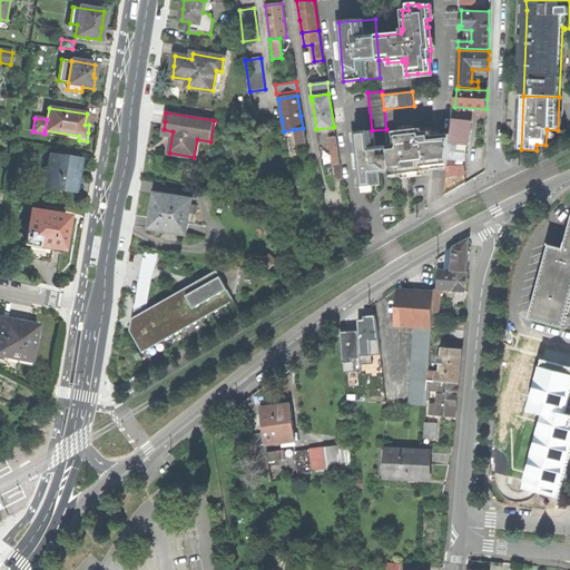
[(450,135),(449,151),(465,153),(467,145),(469,145),(471,121),(452,119),(450,135)]
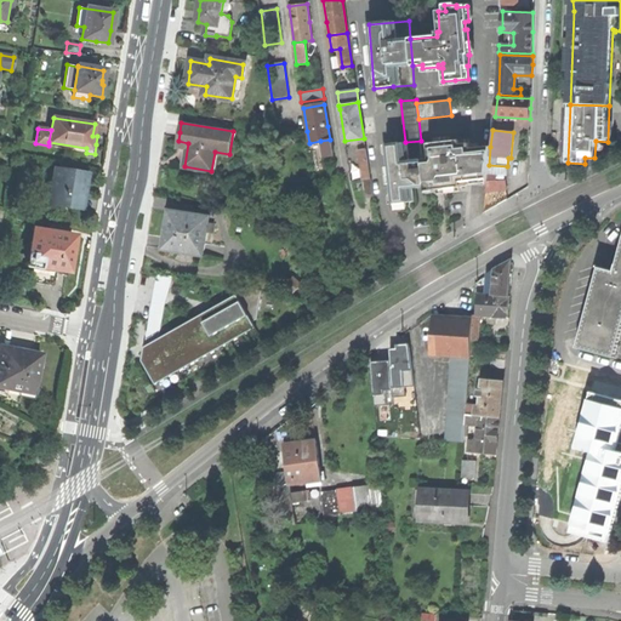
[(330,140),(320,141),(324,158),(334,155),(330,140)]
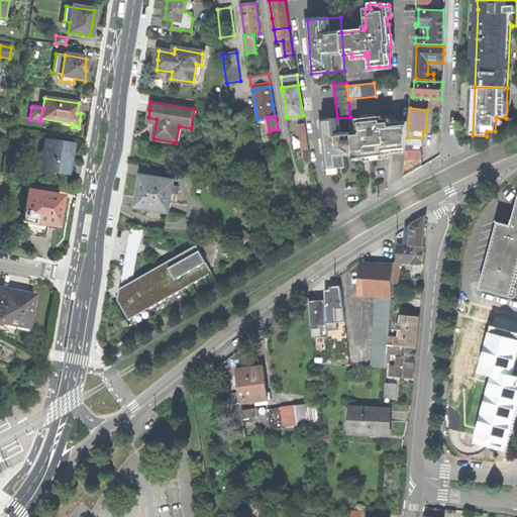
[(351,133),(354,156),(363,154),(364,162),(375,161),(386,159),(386,156),(389,154),(389,153),(393,124),(393,119),(385,120),(384,117),(356,120),(358,132),(351,133)]
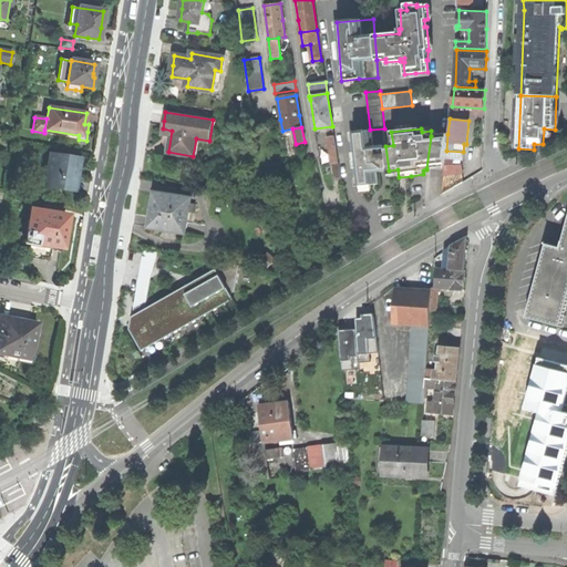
[(377,173),(389,171),(385,146),(384,130),(352,133),(358,186),(368,185),(379,184),(377,173)]
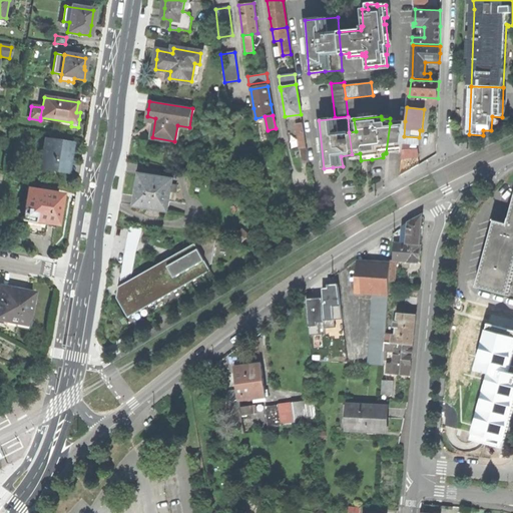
[(390,123),(386,152),(394,151),(402,149),(404,136),(405,121),(395,122),(390,123)]
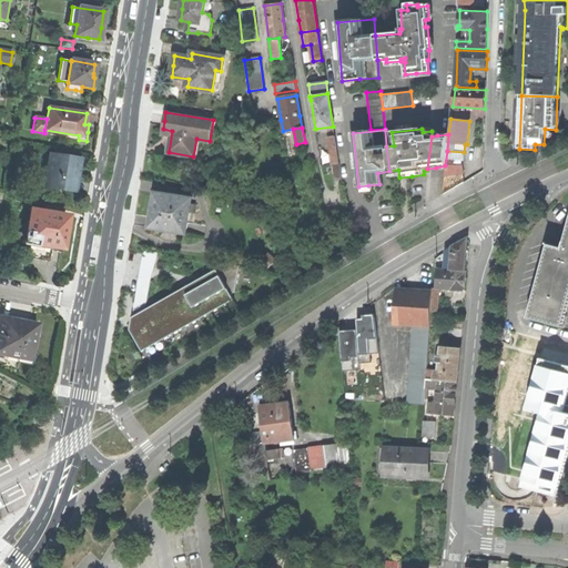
[(328,138),(332,164),(338,163),(335,137),(328,138)]
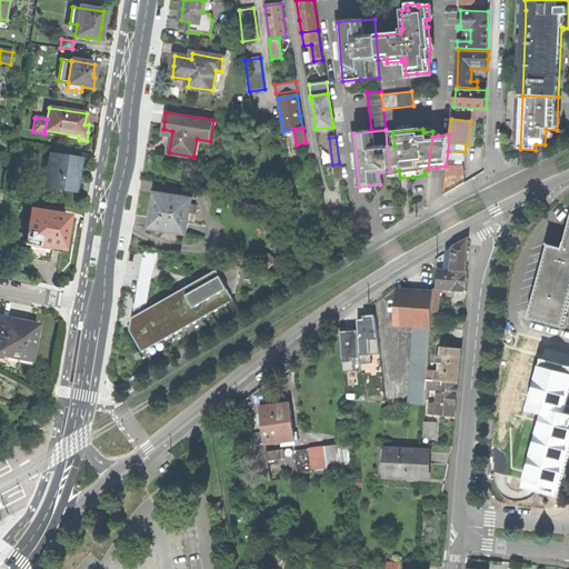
[(51,157),(46,189),(76,193),(76,192),(73,192),(75,182),(78,182),(79,176),(81,161),(51,157)]
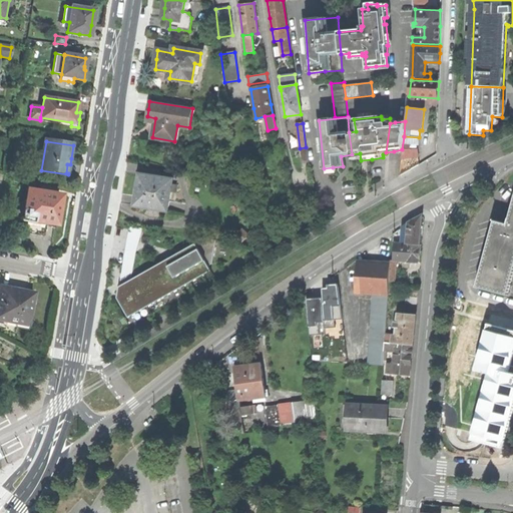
[(306,147),(300,148),(303,161),(309,160),(307,147),(306,147)]
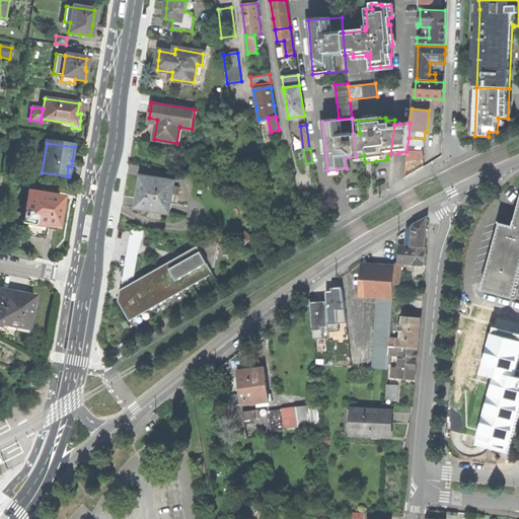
[(423,159),(405,162),(405,171),(424,166),(423,159)]
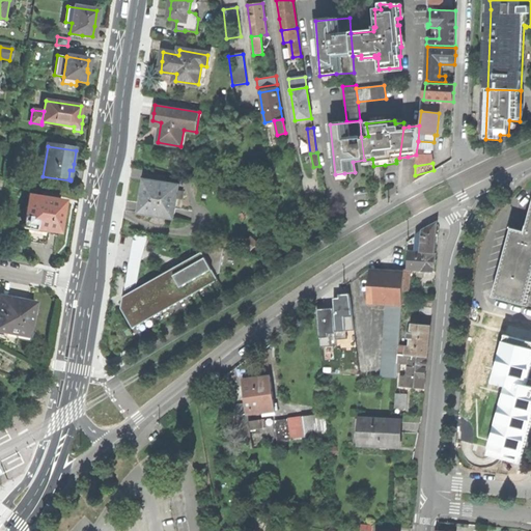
[(142,196),(140,213),(173,218),(176,198),(183,199),(184,192),(177,191),(178,187),(164,185),(165,178),(158,177),(158,183),(145,180),(142,196)]
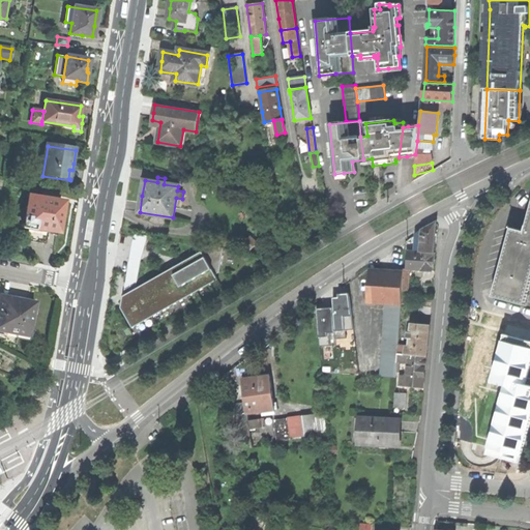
[(26,229),(27,229),(49,232),(56,233),(59,234),(64,204),(54,202),(55,200),(55,197),(47,196),(46,201),(37,200),(30,199),(26,229)]
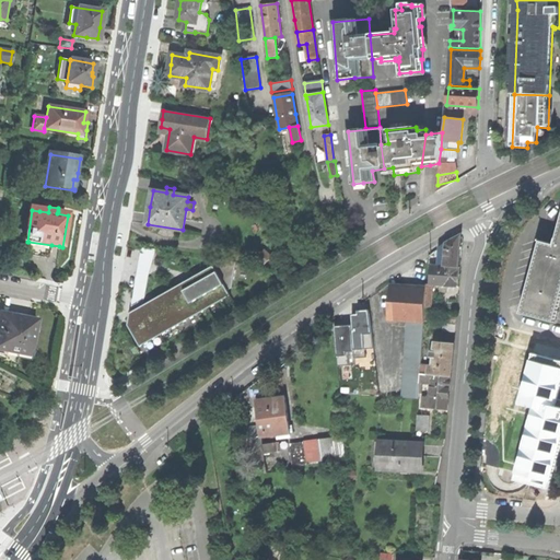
[(559,223),(556,238),(553,245),(539,241),(539,242),(540,242),(521,313),(520,313),(555,323),(555,322),(559,300),(559,223)]
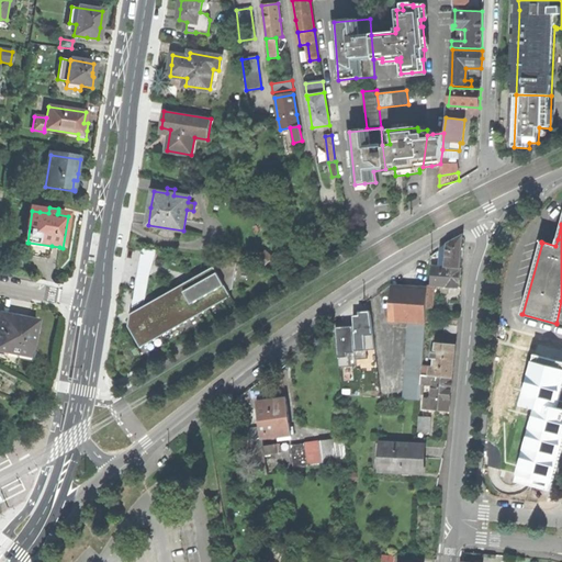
[(440,267),(459,268),(461,254),(462,236),(448,244),(441,248),(440,267)]
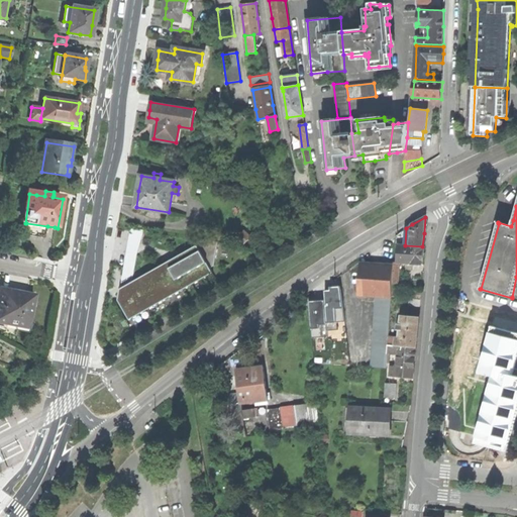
[(47,226),(26,223),(24,237),(45,240),(47,226)]
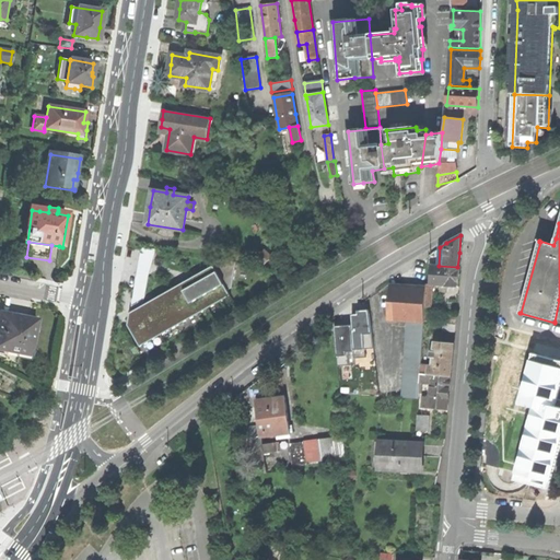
[(150,264),(153,248),(142,247),(140,263),(150,264)]
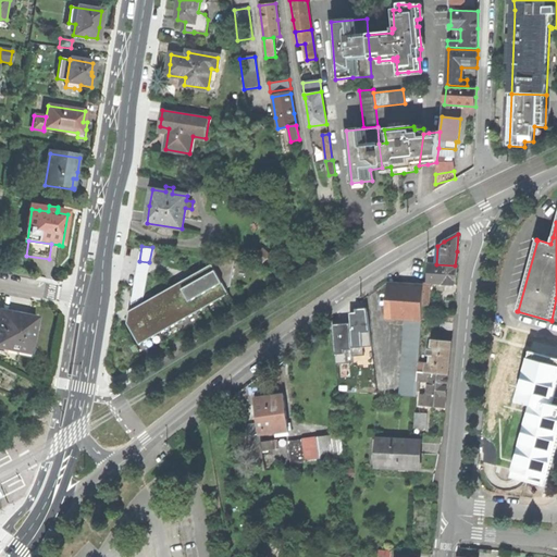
[(156,248),(152,247),(149,262),(139,261),(136,275),(147,276),(156,248)]
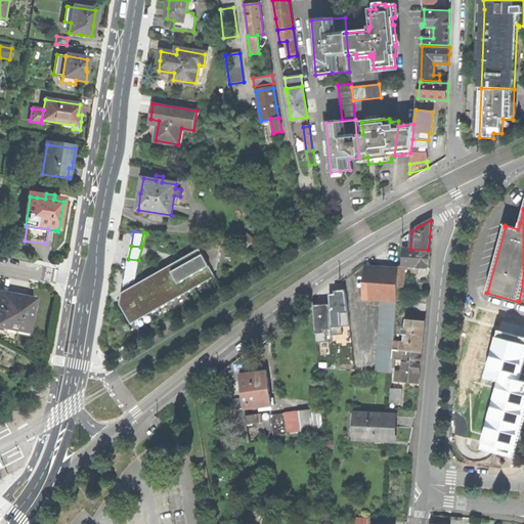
[(256,239),(248,233),(239,243),(248,249),(256,239)]
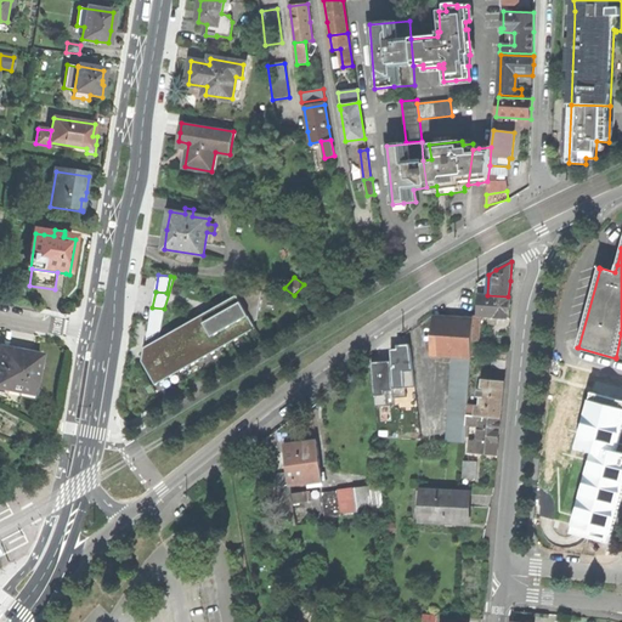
[(238,287),(237,295),(253,322),(258,320),(263,290),(238,287)]
